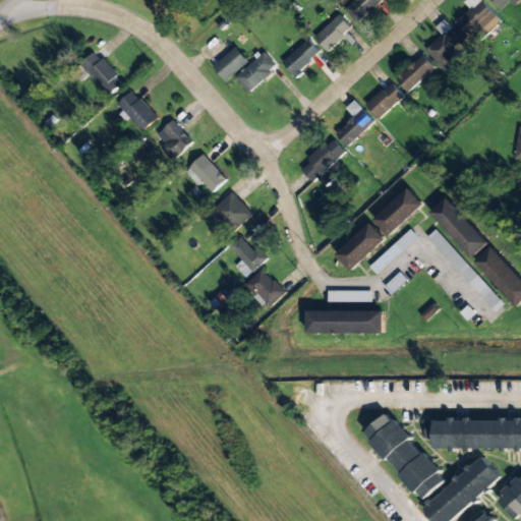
[(357,23),(383,0),(355,0),(345,10),(357,23)]
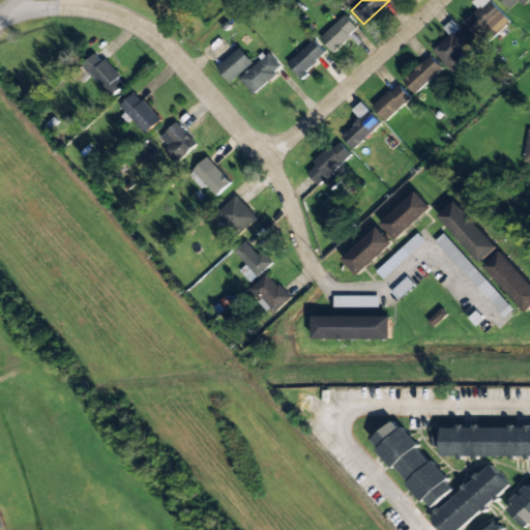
[(483,45),(509,21),(490,0),(474,0),(472,2),(478,9),(464,23),(483,45)]
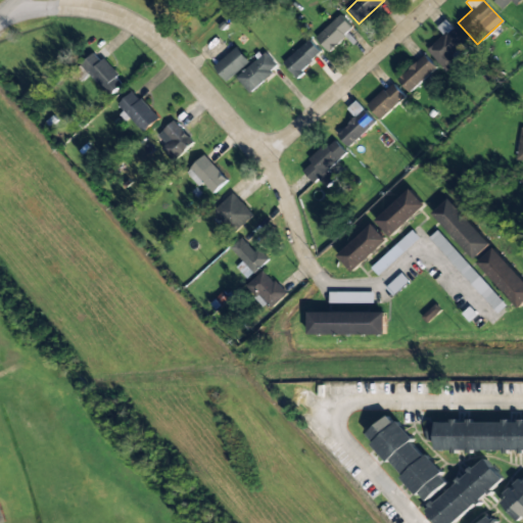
[(522,0),(493,0),(504,9),(513,1),(517,6),(522,0)]
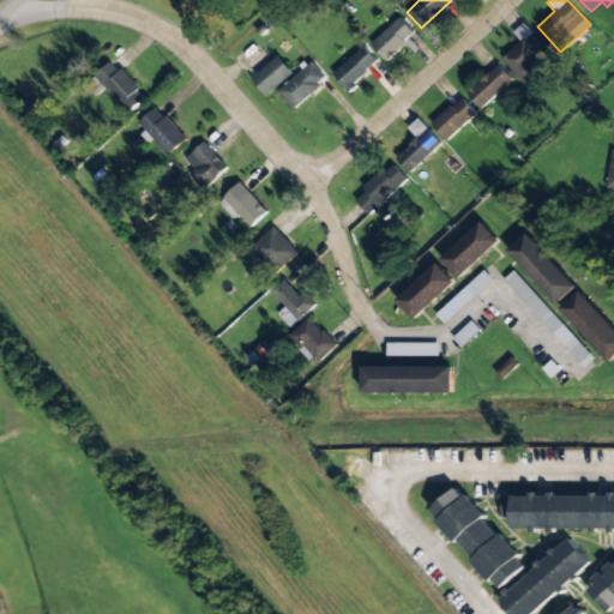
[(371,44),(386,61),(416,34),(401,17),(371,44)]
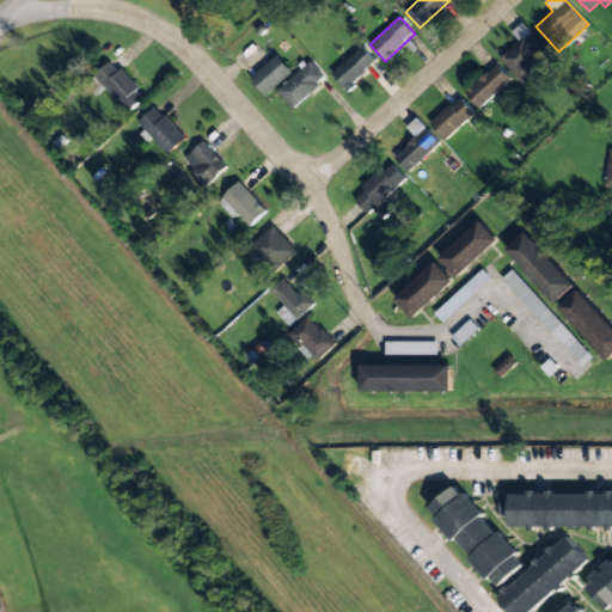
[(512,32),(520,41),(501,59),(521,83),(551,55),(521,24),(512,32)]
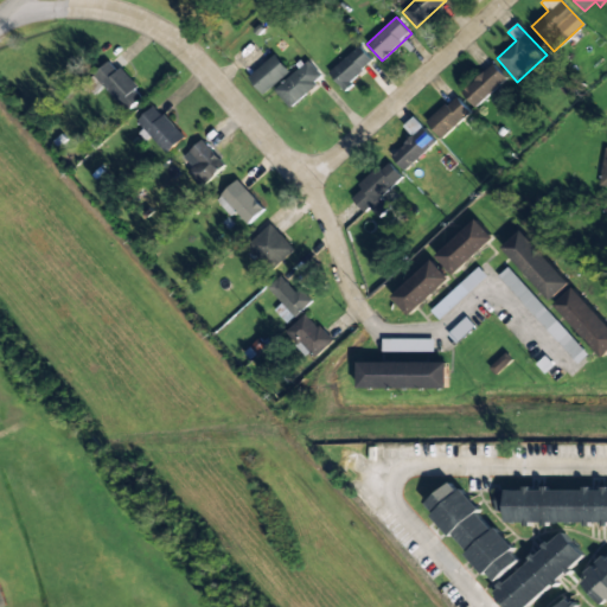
[(344,89),(375,63),(360,46),(330,72),(344,89)]
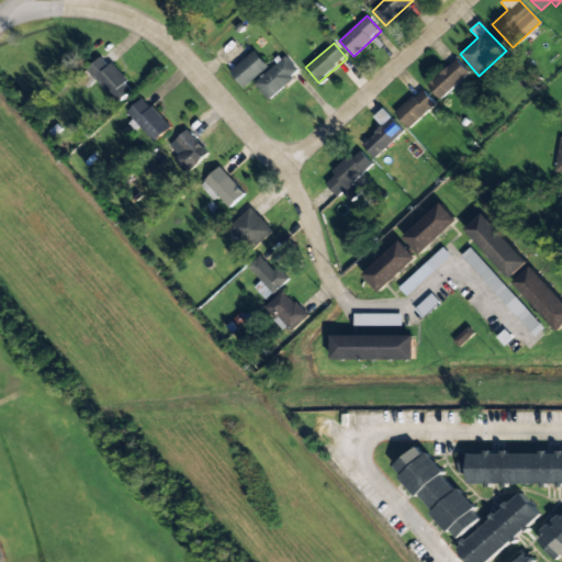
[(269,66),(255,51),(231,72),(245,88),(269,66)]
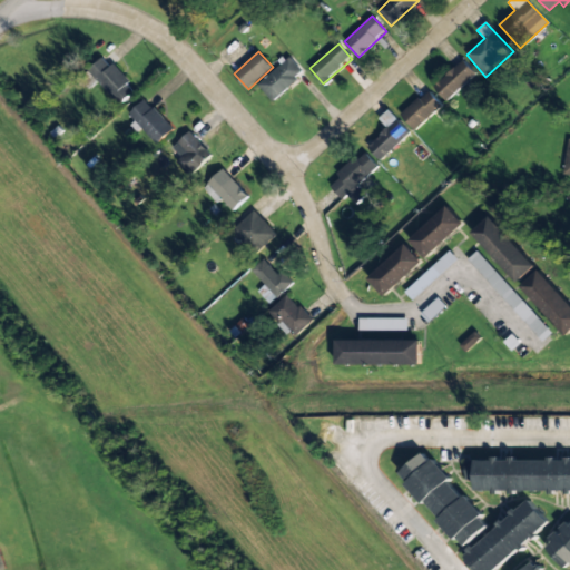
[(120,105),(136,90),(105,56),(88,70),(120,105)]
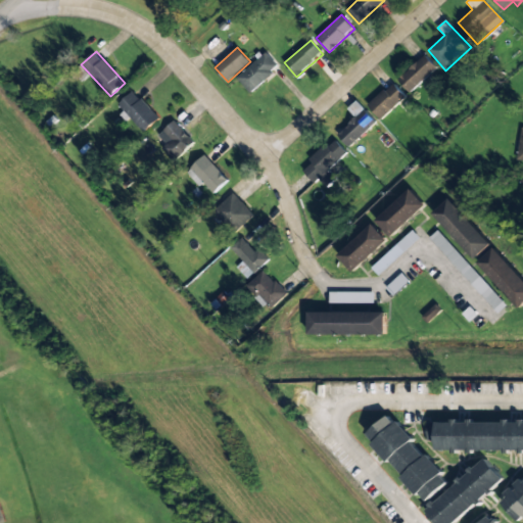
[(237,78),(250,93),(279,66),(266,52),(237,78)]
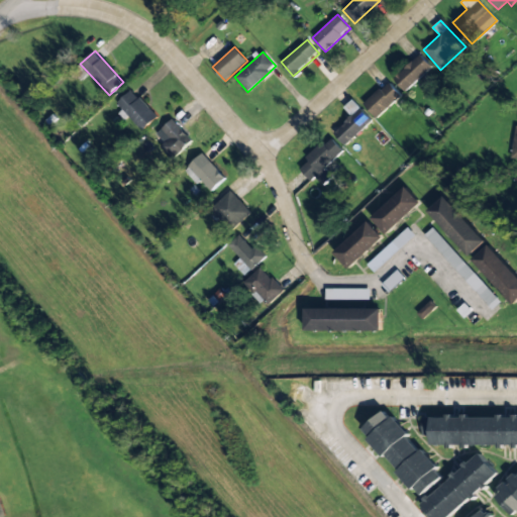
[(393,79),(406,92),(432,67),(420,55),(393,79)]
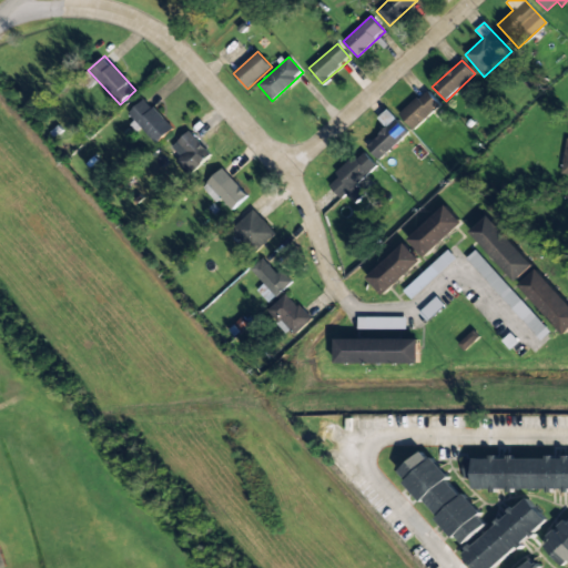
[(399,115),(414,130),(442,104),(427,90),(399,115)]
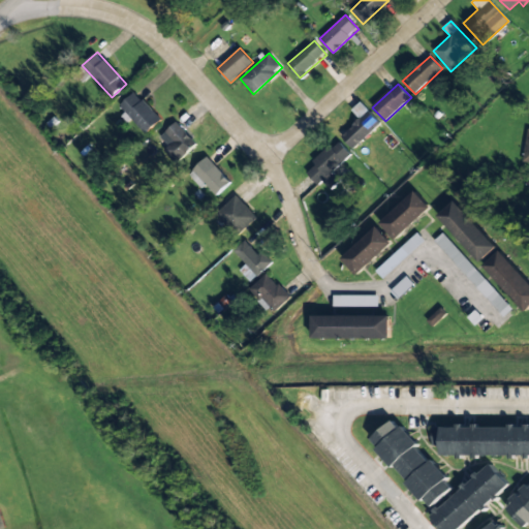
[(146,134),(161,120),(135,92),(120,105),(146,134)]
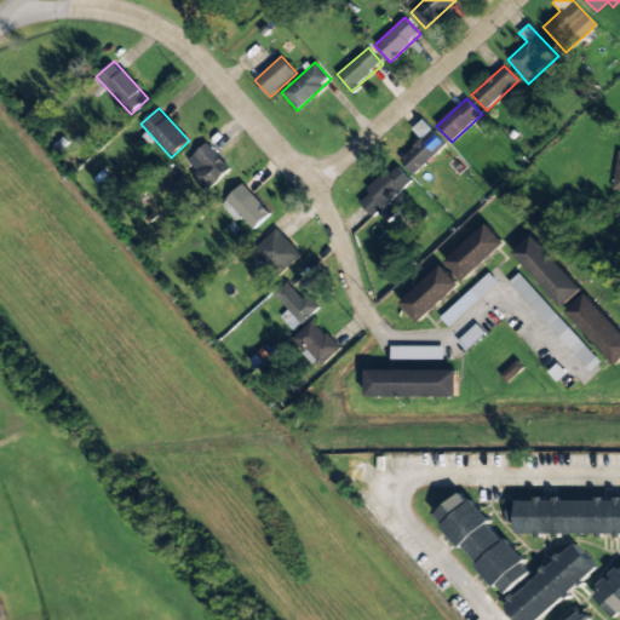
[(400,160),(414,174),(447,145),(423,120),(412,130),(422,139),(400,160)]
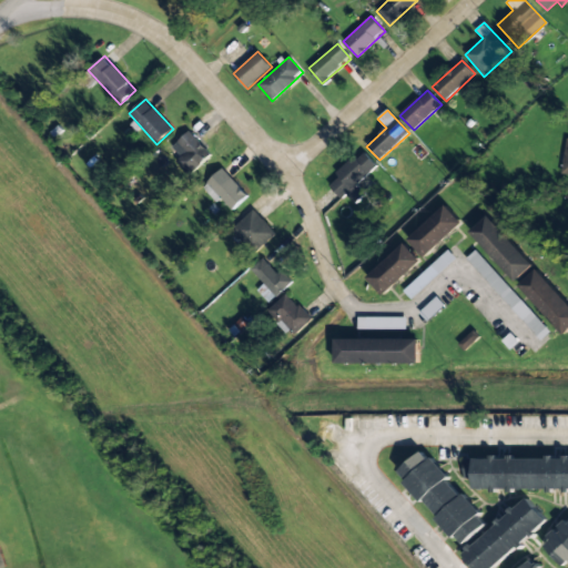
[(211,154),(189,131),(172,148),(181,156),(176,162),(189,175),(211,154)]
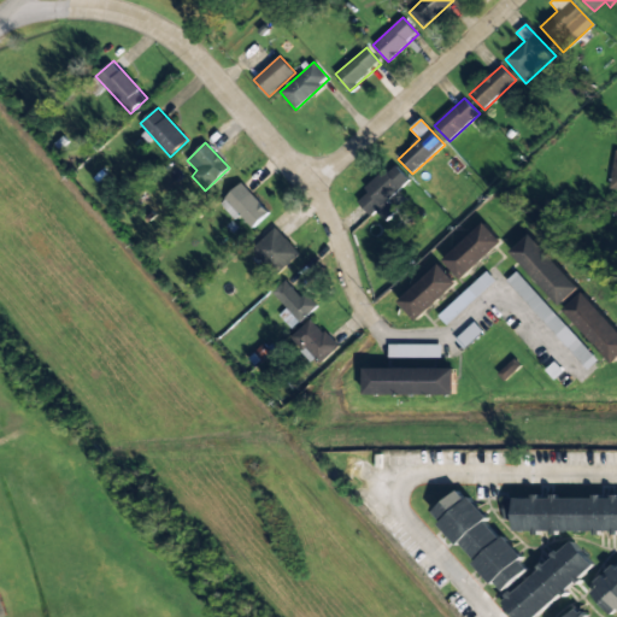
[(388,200),(410,180),(394,163),(364,191),(368,193),(358,201),(371,217),(376,212),(386,222),(398,210),(388,200)]
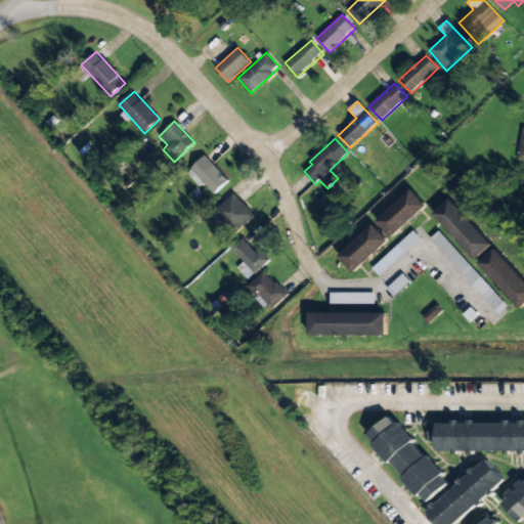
[(204,183),(214,194),(228,181),(205,156),(186,173),(200,187),(204,183)]
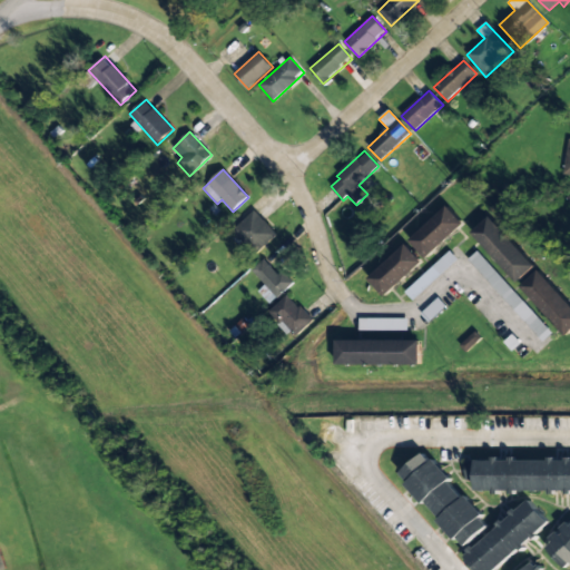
[(426,258),(464,224),(448,206),(410,241),(426,258)]
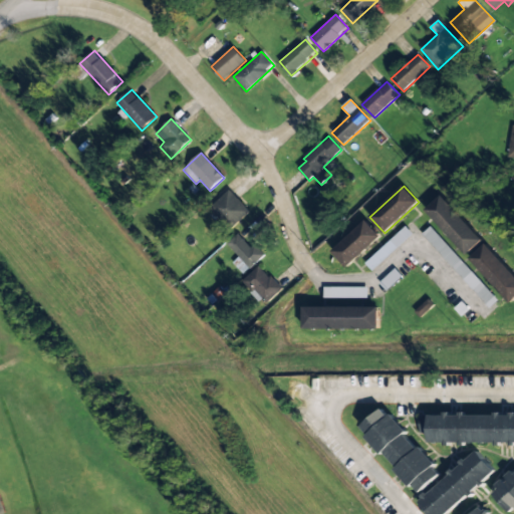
[(250,211),(229,190),(210,208),(231,230),(250,211)]
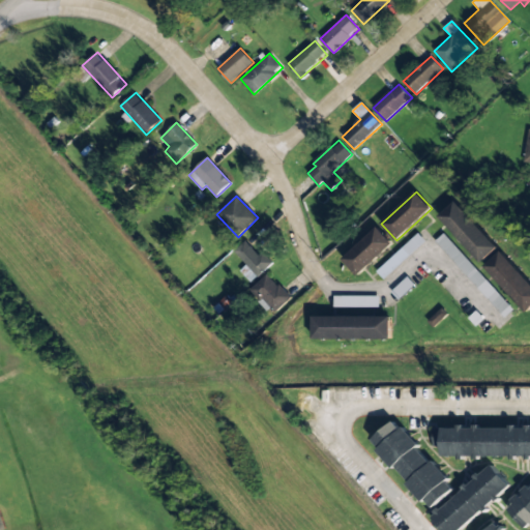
[(498,247),(454,202),(439,216),(482,263),(498,247)]
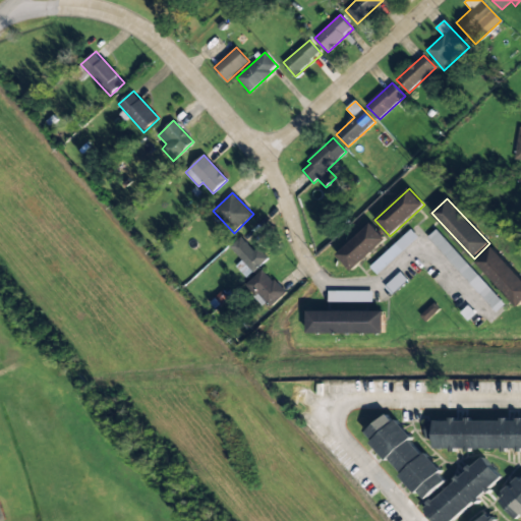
[(337,255),(352,272),(386,239),(370,223),(337,255)]
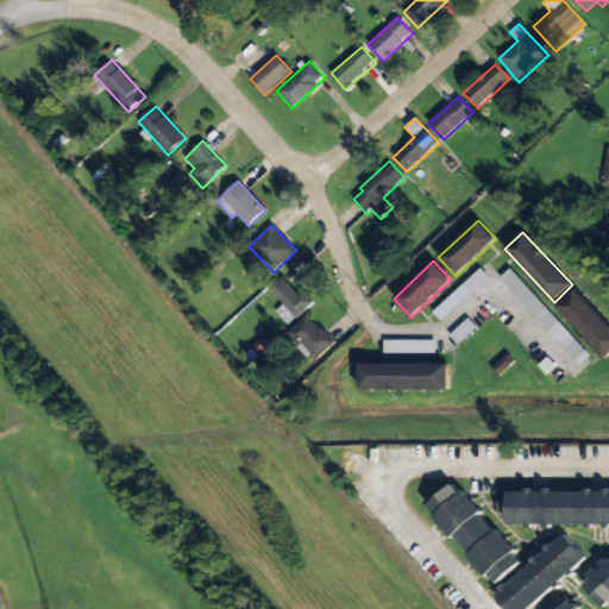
[(433,313),(441,321),(489,276),(479,268),(433,313)]
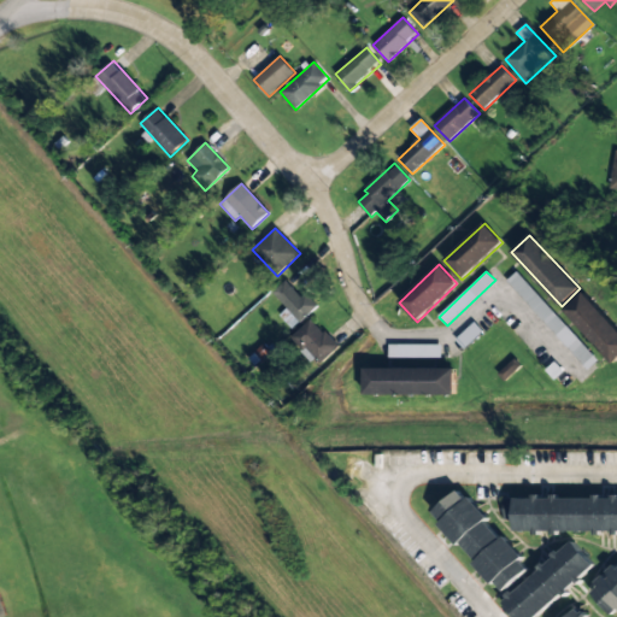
[(598,360),(516,272),(506,282),(588,370),(598,360)]
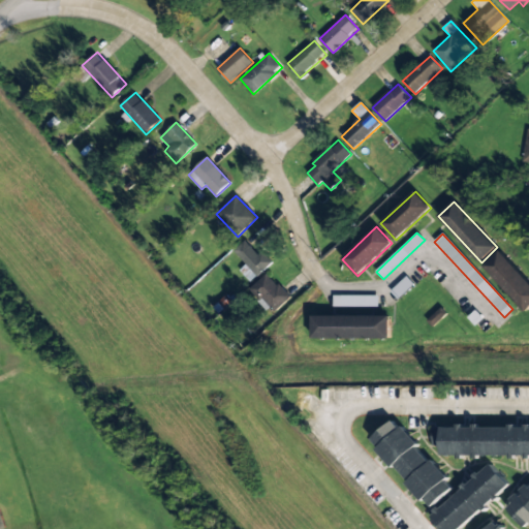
[(246,265),(240,271),(251,283),(273,262),(262,251),(258,255),(244,240),(232,250),(246,265)]
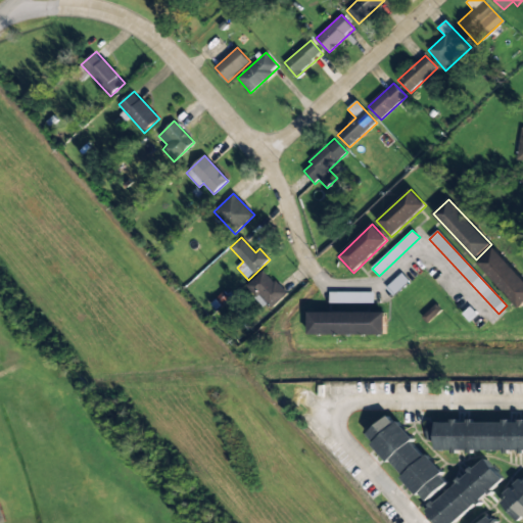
[(478,263),(520,307),(522,304),(522,279),(494,248),(478,263)]
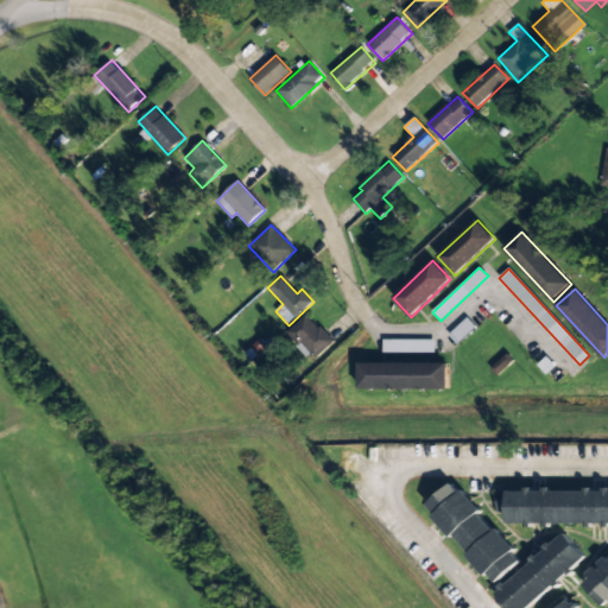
[(290,331),(315,360),(334,342),(308,314),(290,331)]
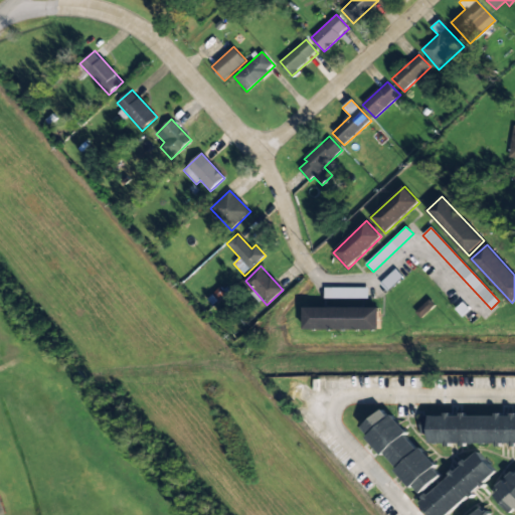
[(368,288),(325,288),(325,299),(368,298),(368,288)]
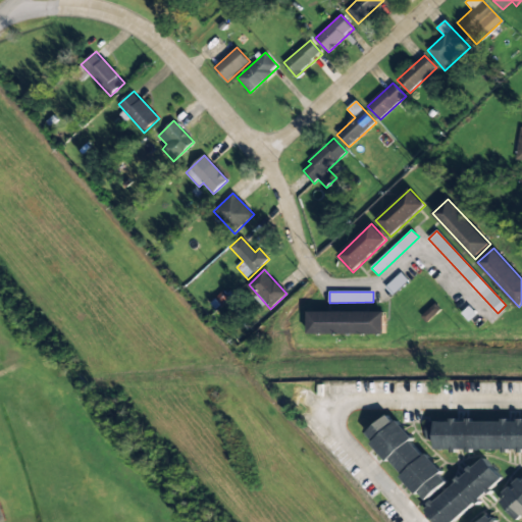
[(441,310),(435,304),(422,316),(427,322),(441,310)]
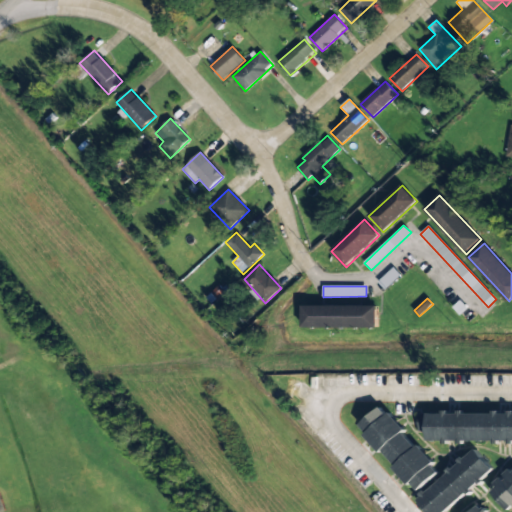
[(378,327),(378,305),(302,307),(303,329),(378,327)]
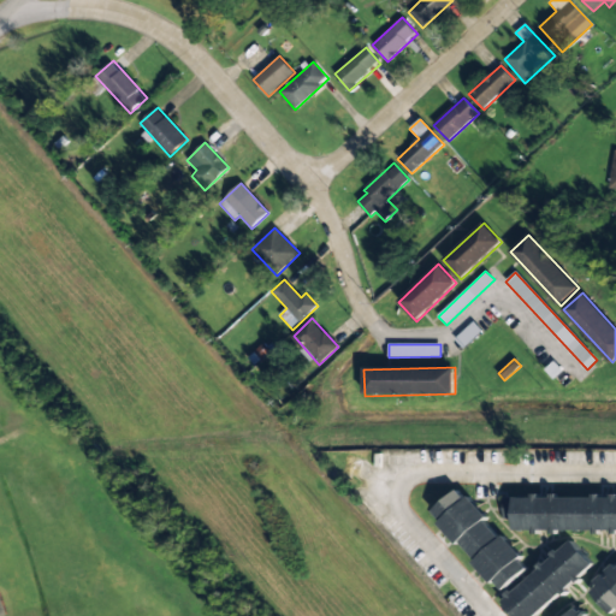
[(432,511),(499,593),(528,569),(461,487),(432,511)]
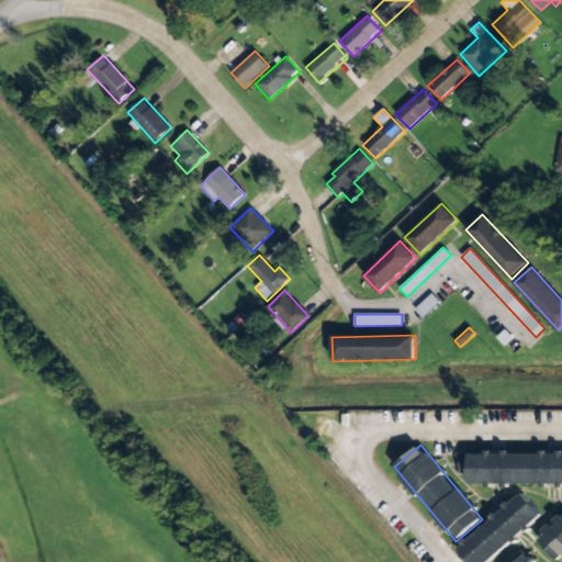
[(561,452),(459,454),(460,474),(469,473),(469,485),(561,483),(561,452)]
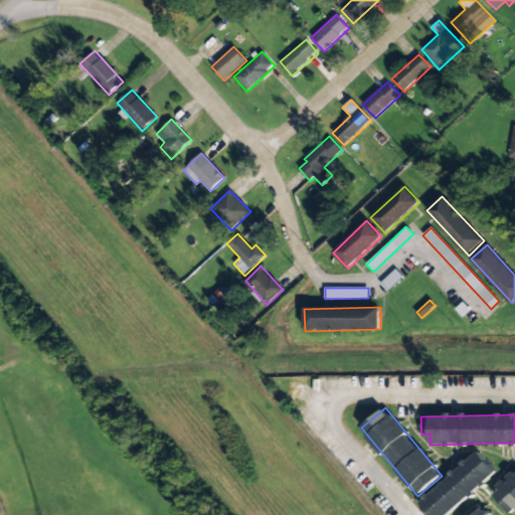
[(431,514),(447,514),(496,473),(478,452),(419,502),(431,514)]
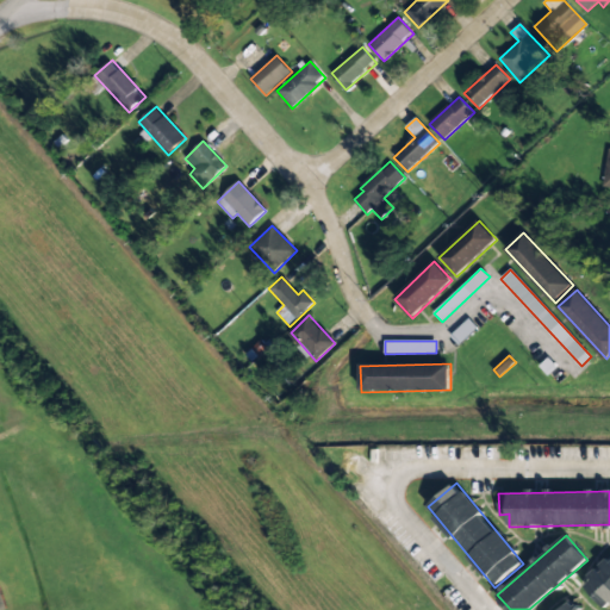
[(609,609),(609,564),(608,561),(583,584),(605,609),(609,609)]
